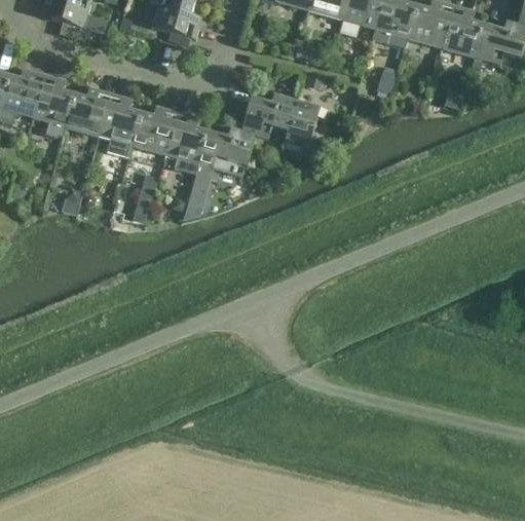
[(55,0),(50,19),(63,22),(60,34),(84,41),(87,29),(104,34),(108,21),(87,14),(91,2),(84,0),(55,0)]
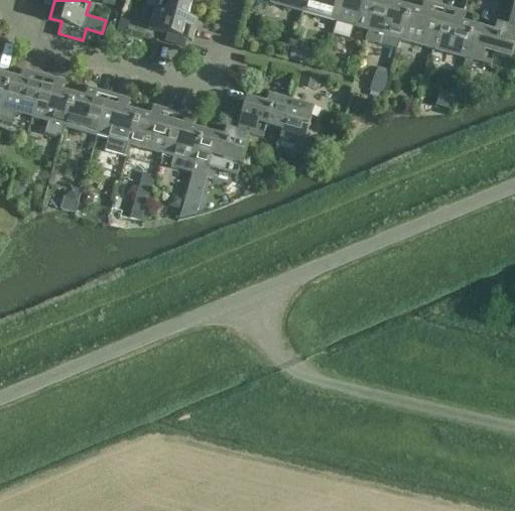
[(190,2),(183,0),(156,0),(149,26),(192,38),(199,16),(187,13),(190,2)]
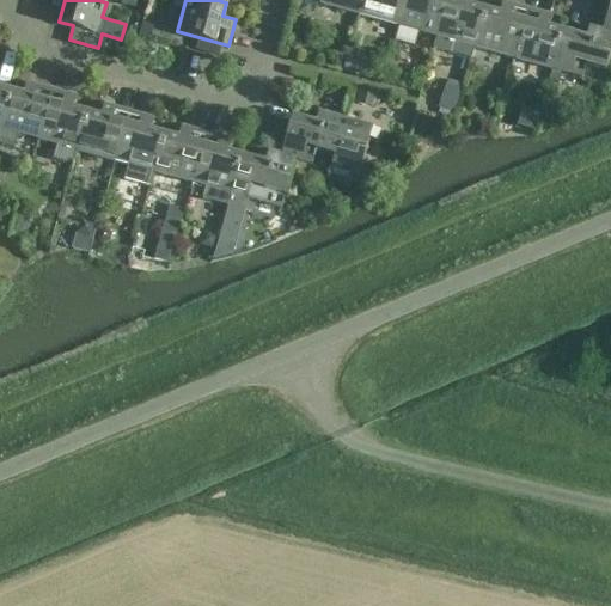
[(359,12),(362,0),(319,0),(319,1),(359,12)]
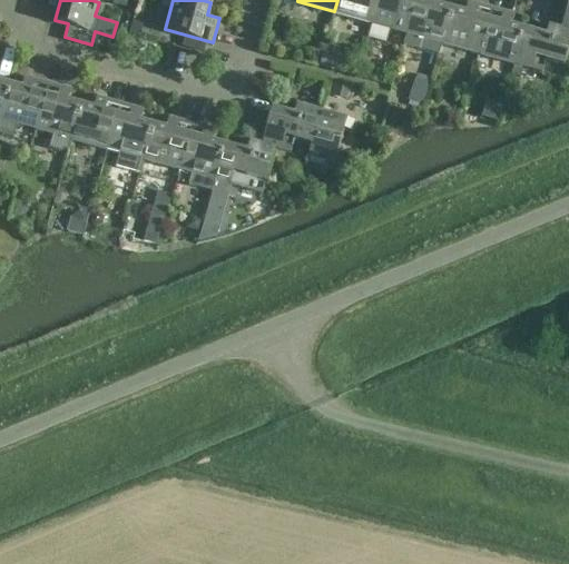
[(337,0),(334,11),(370,21),(376,0),(337,0)]
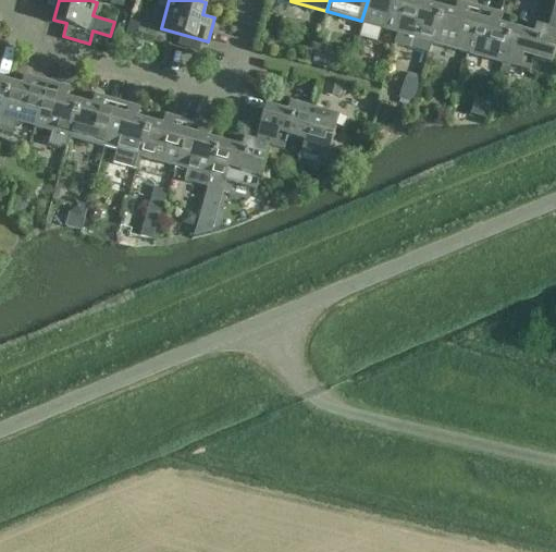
[(363,21),(359,34),(393,44),(397,31),(406,0),(368,0),(361,21),(363,21)]
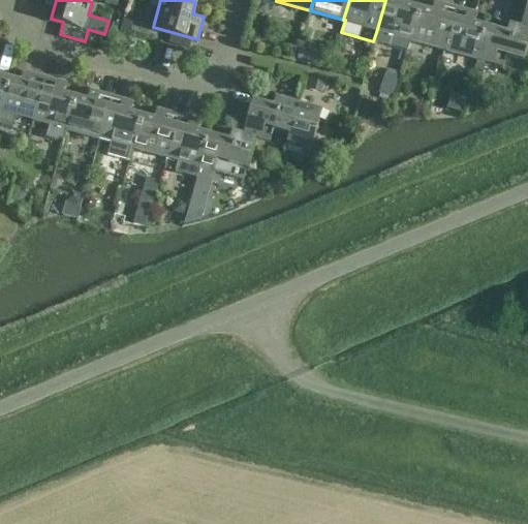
[(385,0),(377,29),(378,29),(375,39),(407,49),(410,38),(420,5),(408,2),(408,0),(385,0)]
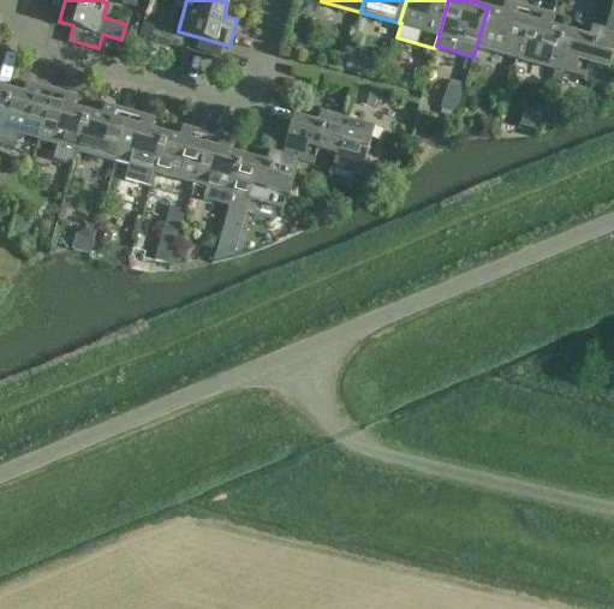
[(477,45),(516,55),(530,5),(513,0),(504,0),(501,10),(488,6),(477,45)]
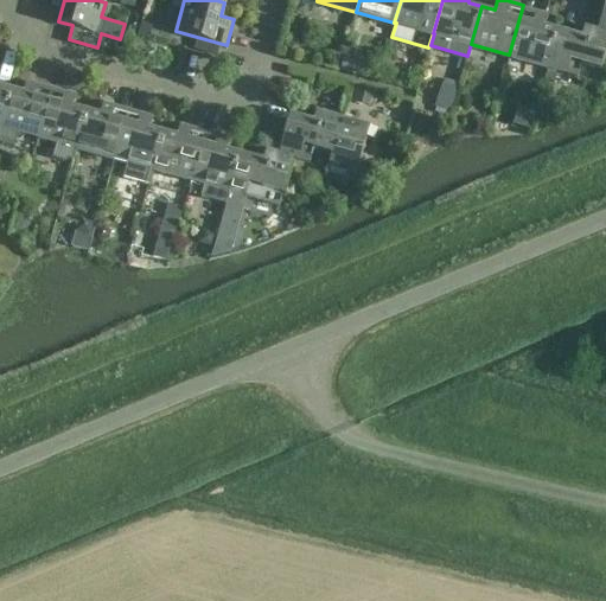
[(509,55),(548,65),(559,27),(544,24),(548,12),(523,5),(509,55)]
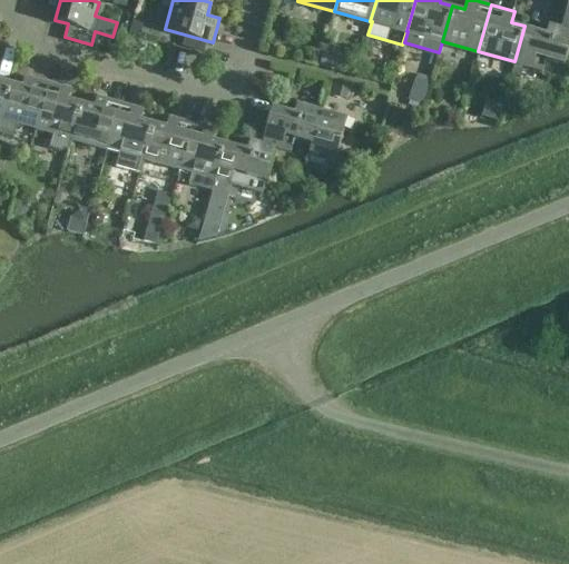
[(525,26),(514,61),(542,70),(546,58),(565,63),(568,47),(568,27),(561,25),(549,20),(546,32),(525,26)]
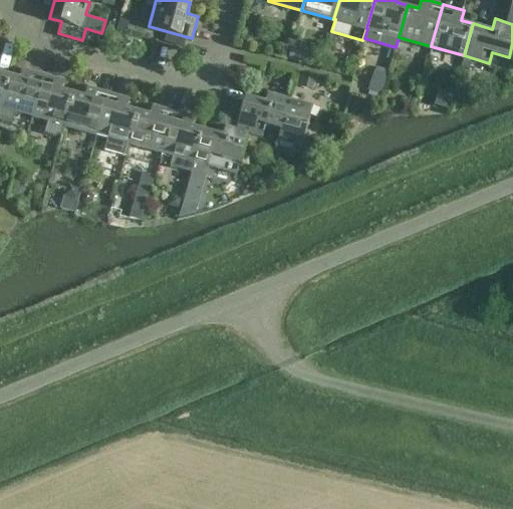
[(0,117),(12,121),(15,109),(31,114),(43,71),(22,65),(20,76),(8,73),(0,101),(0,115),(0,117)]
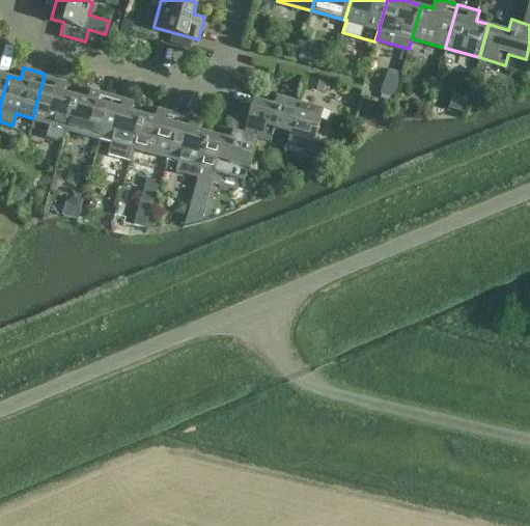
[(324,91),(329,75),(314,71),(310,87),(324,91)]
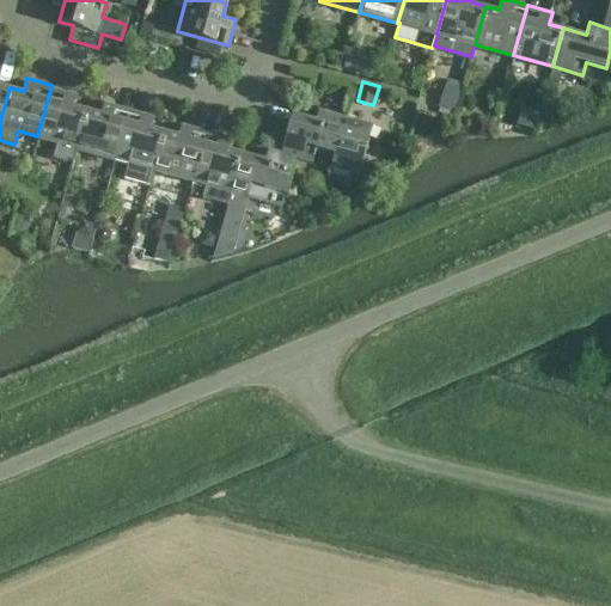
[(447,81),(440,105),(454,110),(460,85),(447,81)]
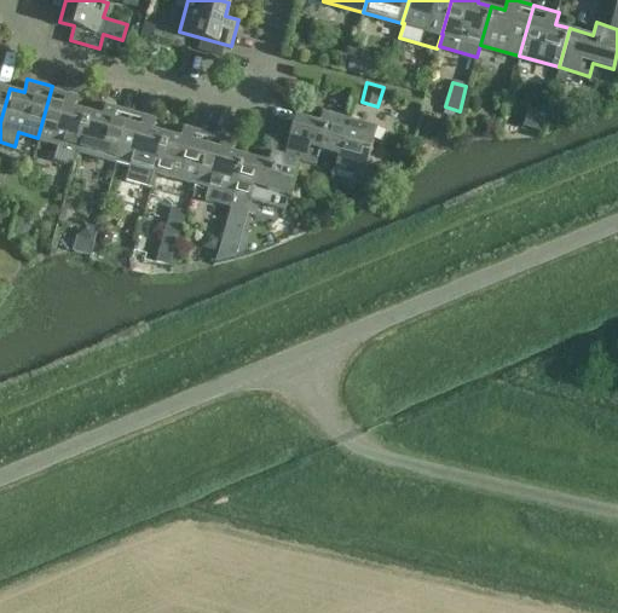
[(0,122),(10,88),(0,85),(0,122)]
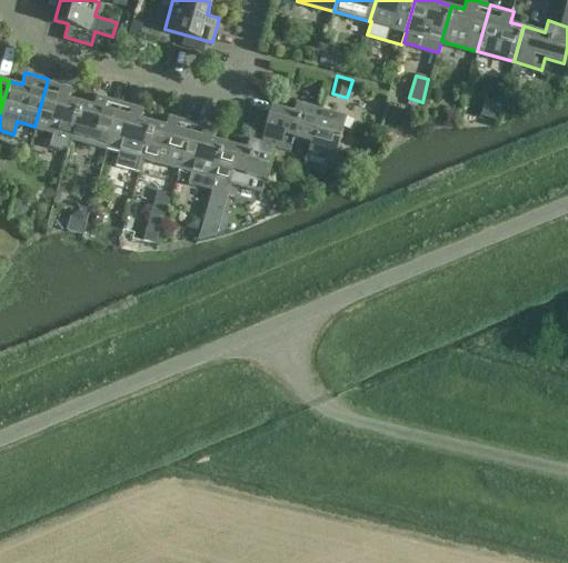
[(53,132),(50,144),(63,149),(63,146),(68,147),(71,137),(81,101),(69,98),(71,86),(48,79),(35,127),(53,132)]
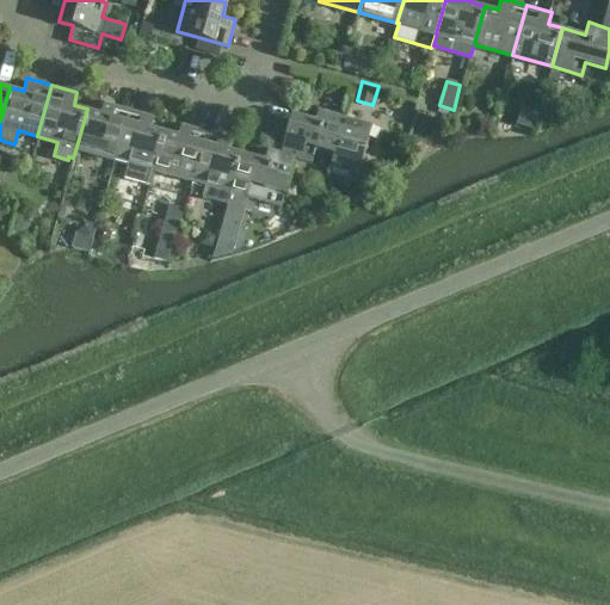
[(76,147),(115,158),(129,107),(104,100),(100,112),(87,109),(76,147)]
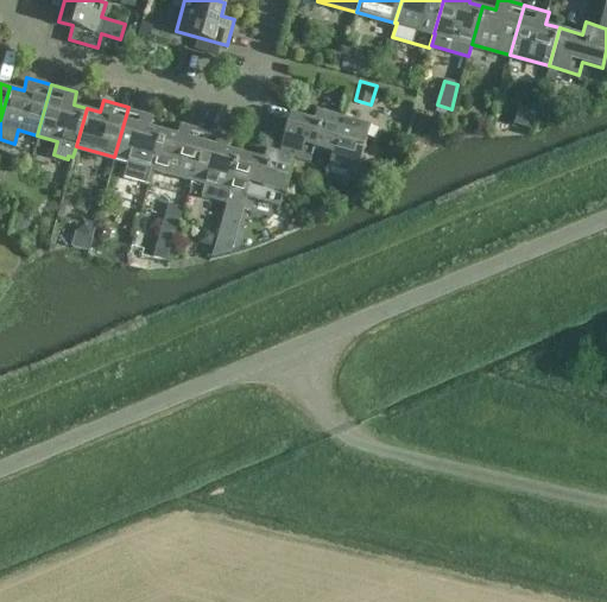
[(345,114),(317,106),(314,119),(291,112),(280,149),(280,150),(293,153),(293,154),(310,159),(314,146),(333,152),(334,152),(345,114)]
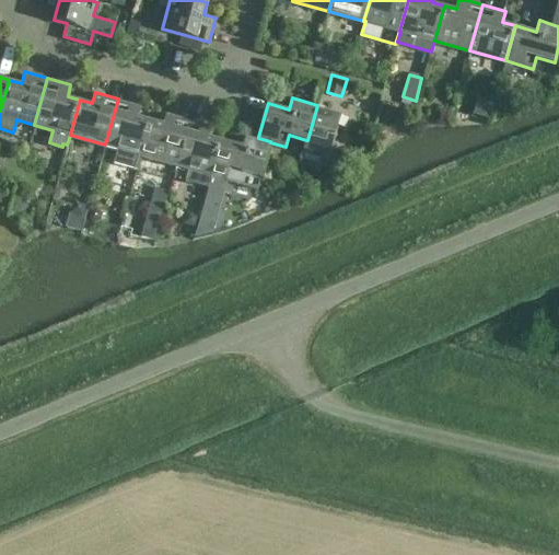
[(141,154),(151,119),(138,116),(141,104),(118,99),(105,145),(118,148),(114,161),(135,166),(138,154),(141,154)]
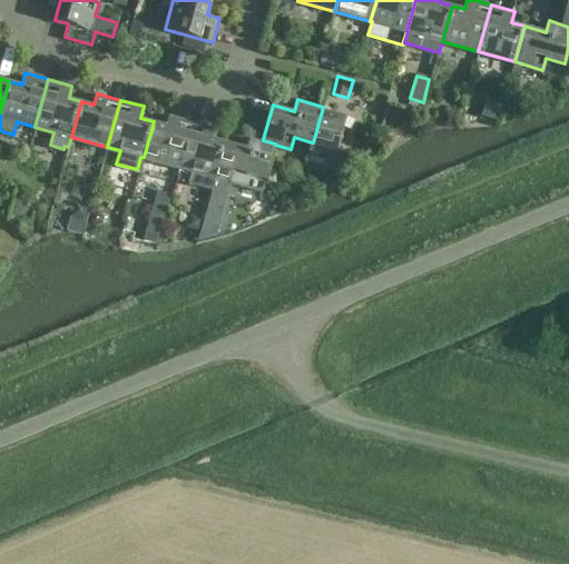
[(312,142),(308,154),(334,160),(347,114),(323,107),(313,142),(312,142)]
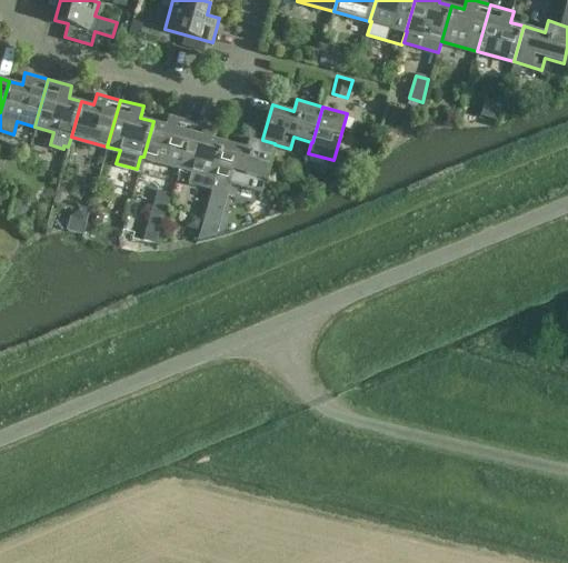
[(143,157),(179,168),(192,120),(169,113),(166,124),(153,121),(143,157)]
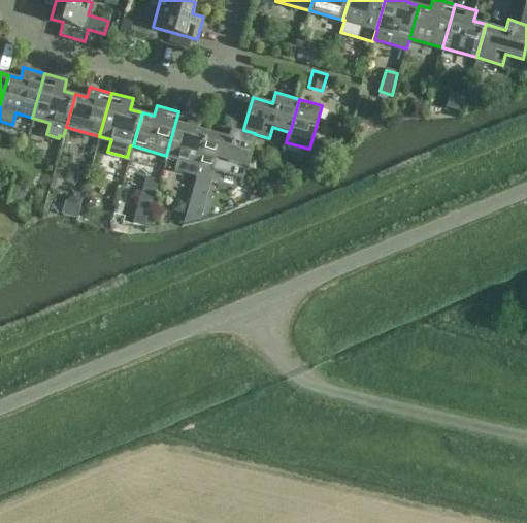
[(197,174),(199,165),(208,131),(197,128),(200,118),(178,111),(166,156),(177,159),(175,169),(197,174)]
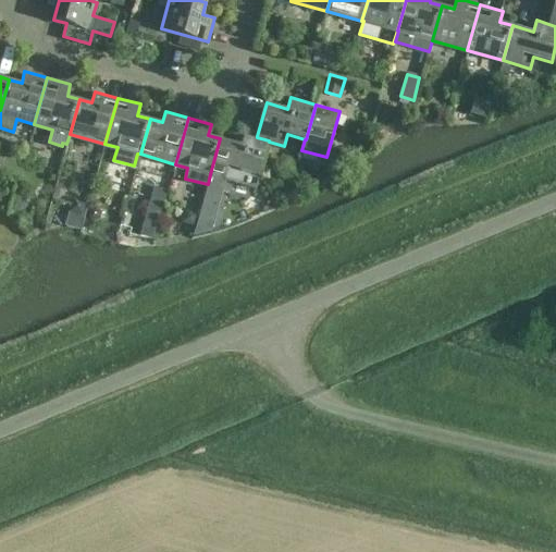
[(220,138),(210,174),(237,182),(241,170),(259,175),(269,142),(269,140),(257,137),(257,136),(244,133),(241,145),(220,138)]
